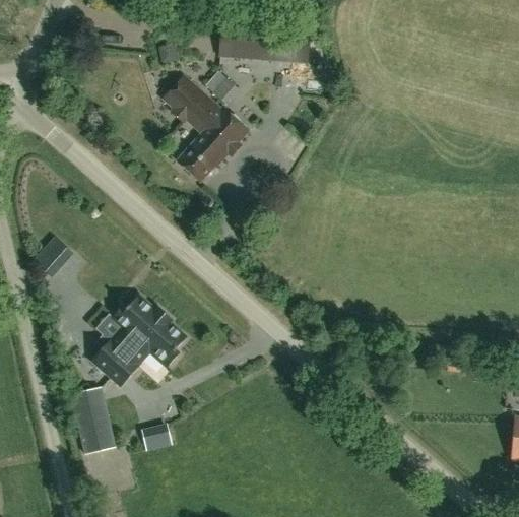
[(308,26),(220,20),(218,55),(306,61),(308,26)]
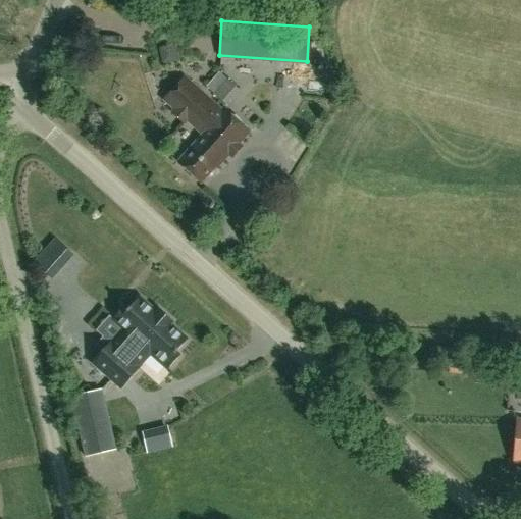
[(110,34),(109,44),(127,46),(128,36),(110,34)]
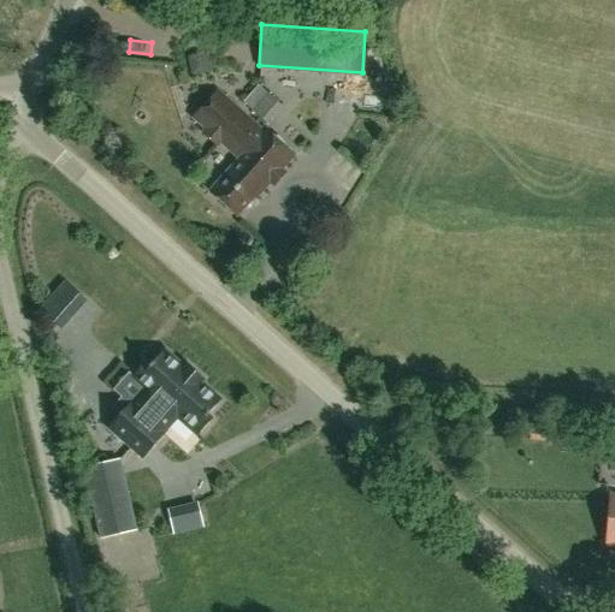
[(232,150),(256,123),(217,88),(191,116),(203,126),(201,130),(216,143),(219,140),(232,150)]
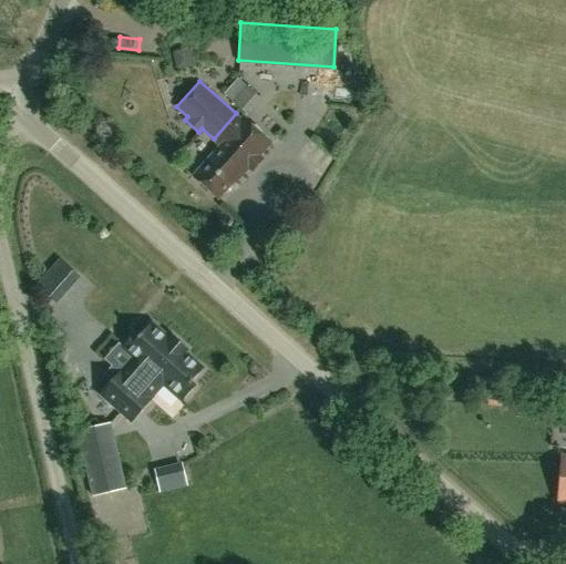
[(328,100),(353,99),(353,81),(328,82),(328,100)]
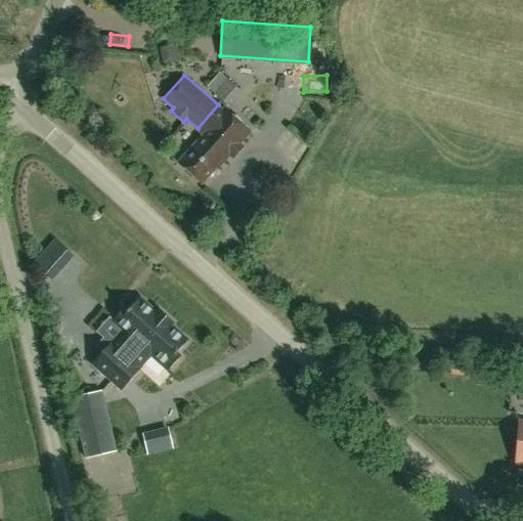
[(216,167),(249,130),(222,106),(221,107),(218,104),(198,128),(202,132),(177,161),(201,181),(215,165),(216,167)]
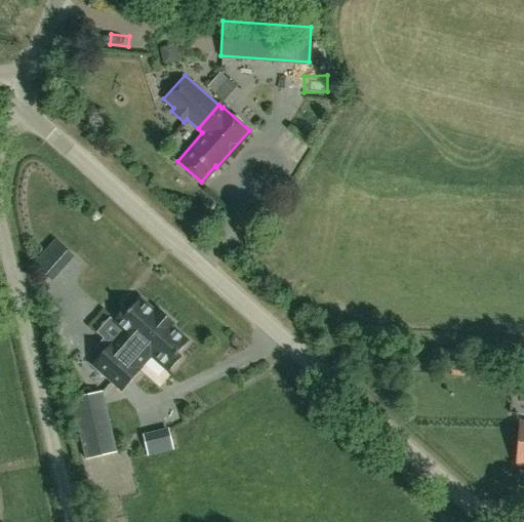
[(58,263),(44,250),(34,263),(47,275),(58,263)]
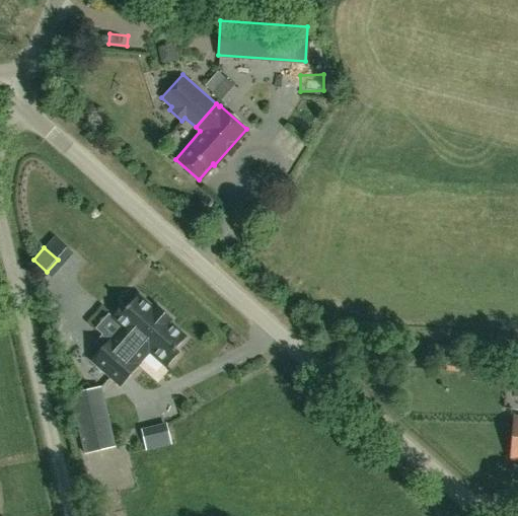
[(107,339),(90,358),(120,383),(150,350),(165,364),(176,351),(173,348),(185,336),(167,320),(169,317),(157,306),(154,309),(137,293),(126,306),(122,303),(112,314),(108,311),(94,326),(107,339)]
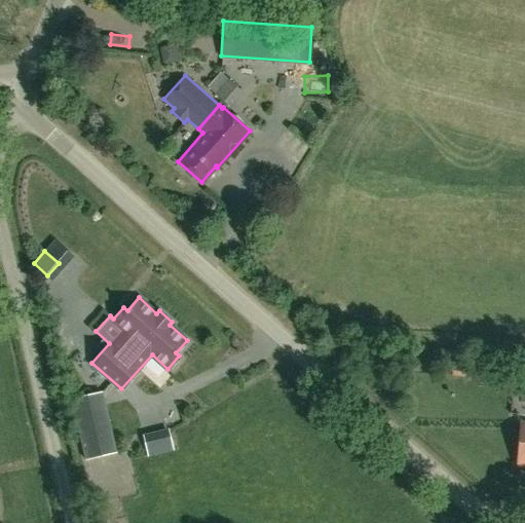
[(85,458),(115,451),(100,390),(70,398),(85,458)]
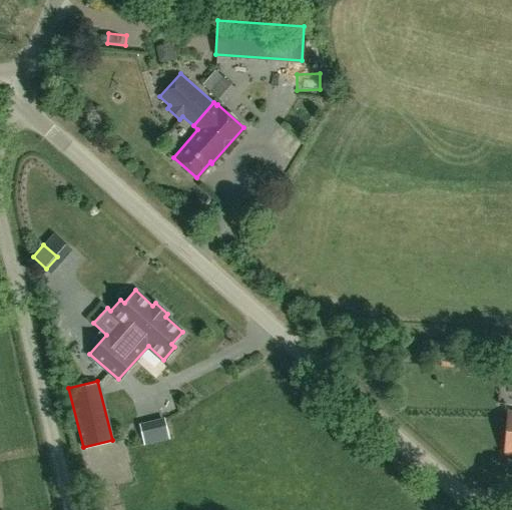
[(142,431),(146,446),(175,439),(171,424),(142,431)]
